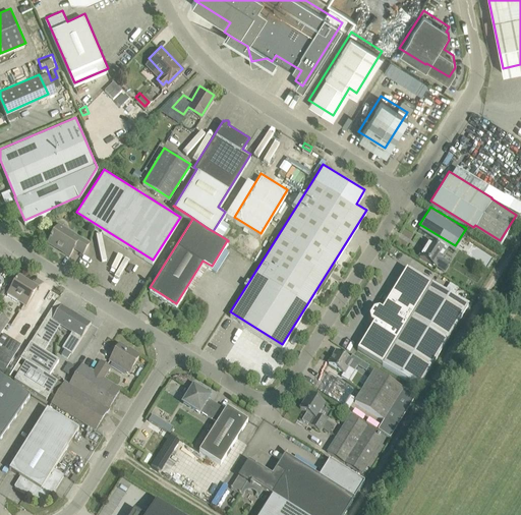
[(47,238),(69,251),(73,243),(82,249),(89,239),(58,220),(47,238)]
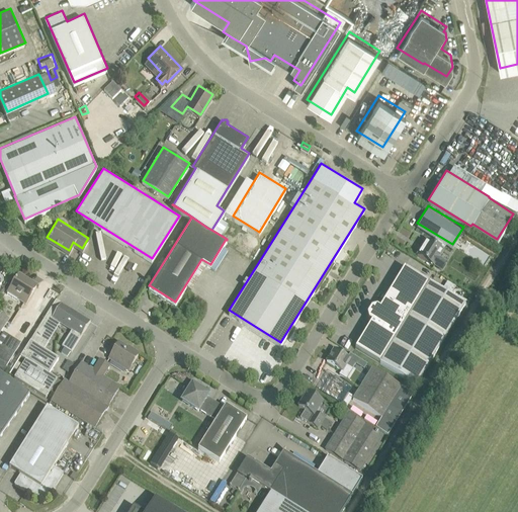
[(443,246),(426,236),(417,250),(434,261),(441,265),(446,258),(439,253),(443,246)]
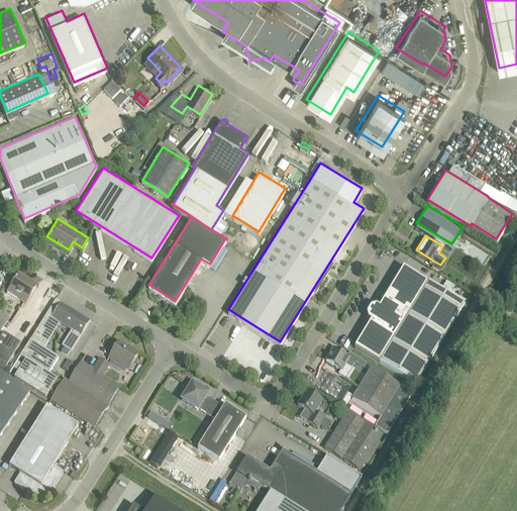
[(464,299),(442,285),(428,277),(427,277),(403,262),(379,302),(376,300),(371,301),(367,308),(368,314),(371,316),(354,342),(379,358),(415,380),(464,299)]
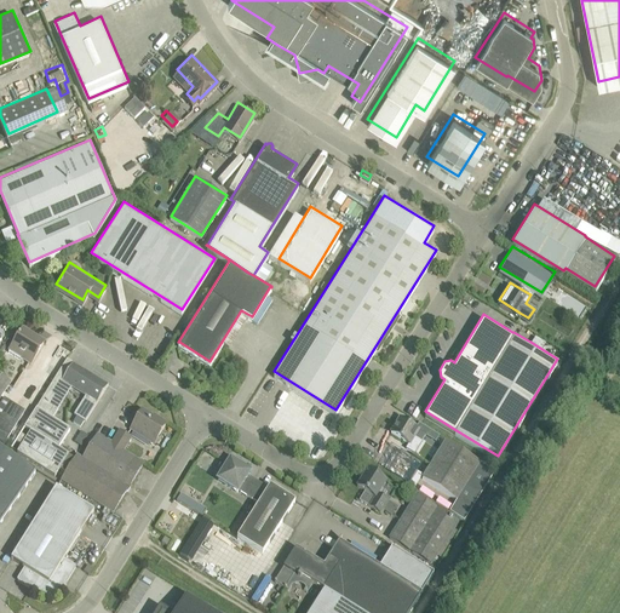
[(30,327),(22,322),(9,344),(30,357),(44,337),(30,328),(30,327)]
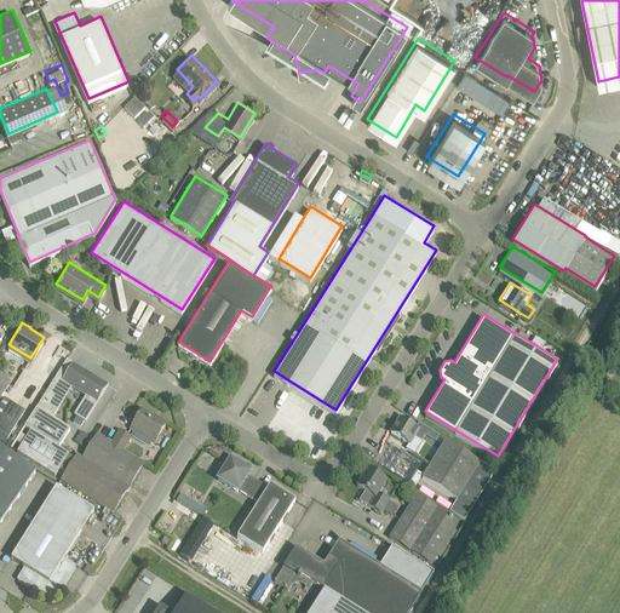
[(11,442),(17,446),(30,424),(58,442),(70,423),(51,411),(70,379),(86,389),(74,408),(76,411),(84,416),(85,416),(108,379),(108,378),(107,379),(73,359),(74,357),(73,356),(67,353),(11,442)]
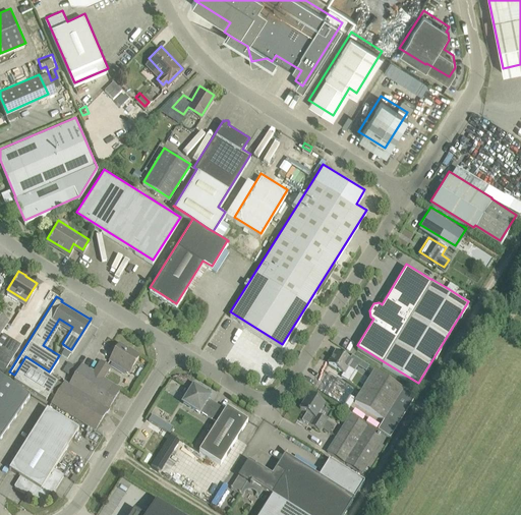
[(0,366),(3,368),(20,340),(1,328),(8,316),(0,310),(0,366)]
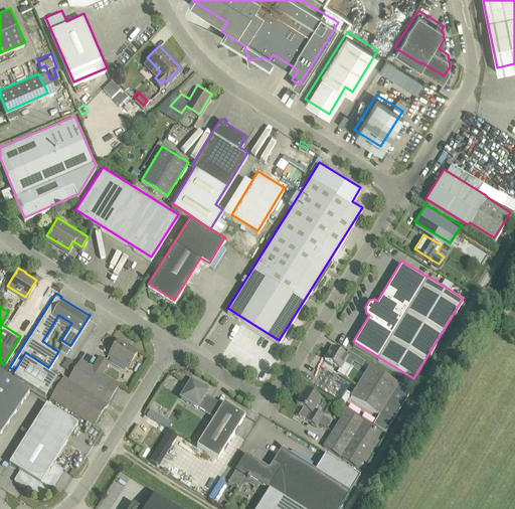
[(128,363),(138,346),(131,342),(130,343),(118,336),(109,351),(128,363)]
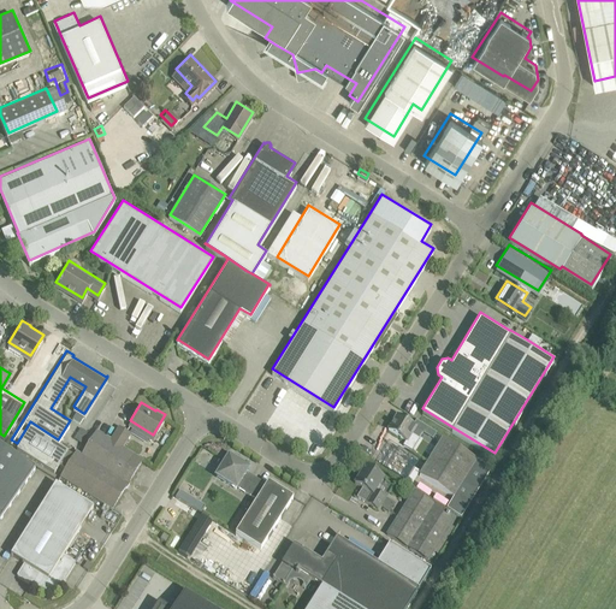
[(76,408),(72,413),(80,419),(83,413),(76,408)]
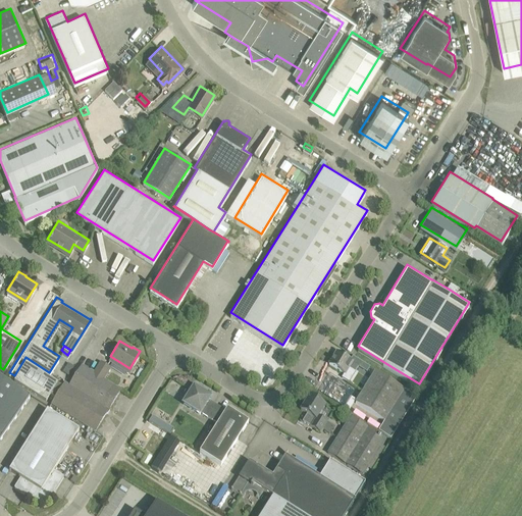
[(349,376),(358,361),(336,347),(328,359),(344,368),(342,372),(349,376)]
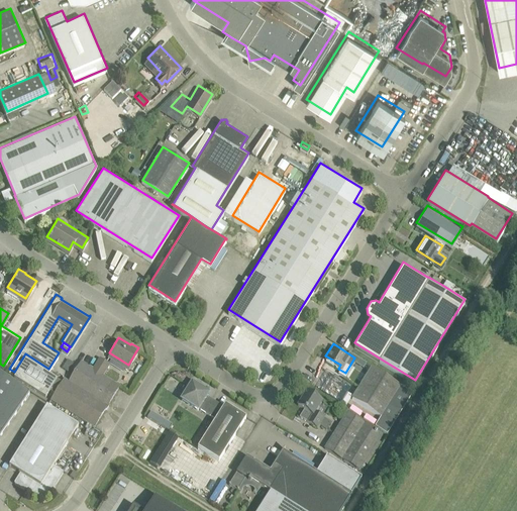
[(14,372),(45,392),(57,374),(48,369),(25,353),(14,372)]
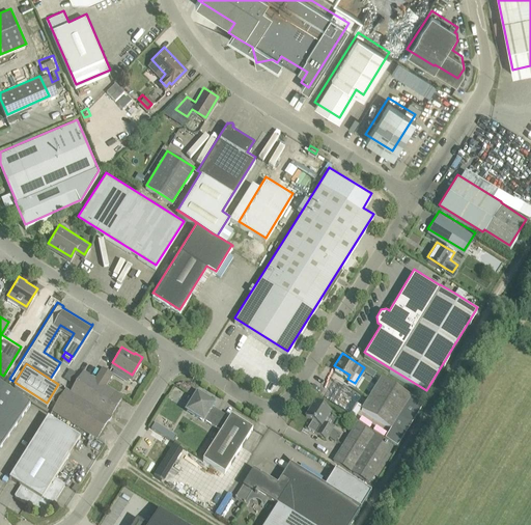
[(102,363),(95,375),(105,381),(112,369),(102,363)]
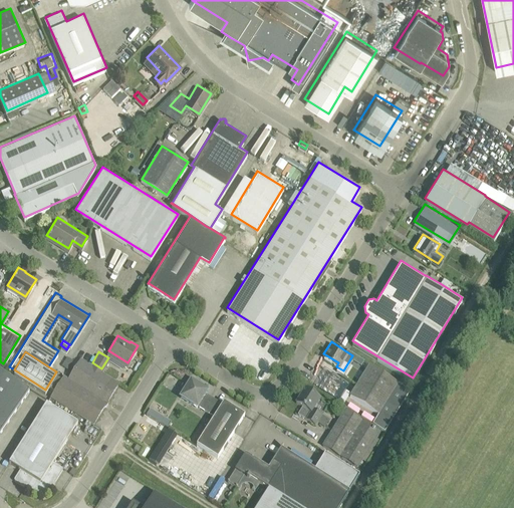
[(118,379),(101,368),(92,362),(80,355),(68,374),(63,371),(50,393),(93,420),(104,402),(105,402),(107,399),(107,398),(107,397),(118,379)]
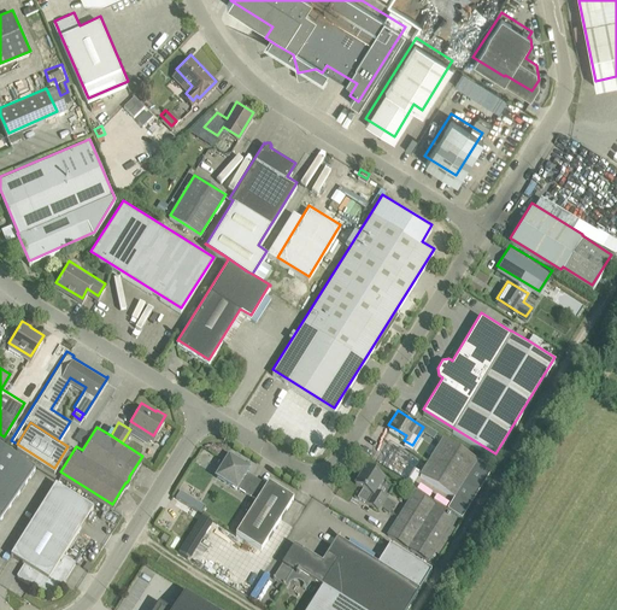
[(492,463),(444,433),(419,470),(454,492),(447,503),(462,512),(492,463)]
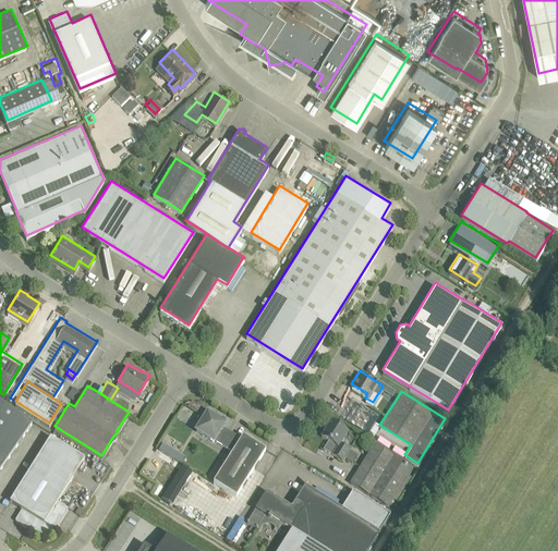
[(0,408),(0,430),(16,442),(32,419),(5,402),(0,408)]
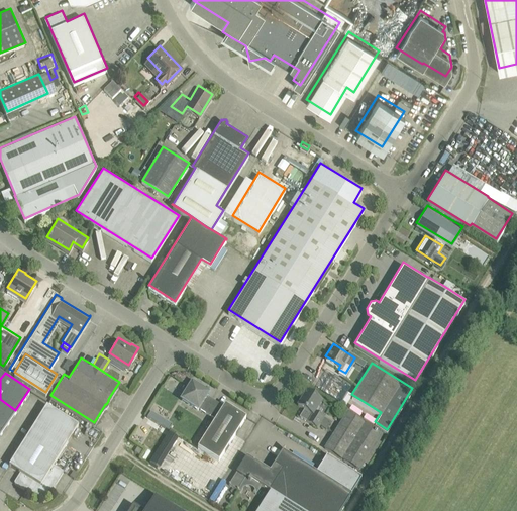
[(190,382),(182,395),(198,405),(198,404),(215,414),(223,402),(206,391),(208,389),(192,379),(190,382)]
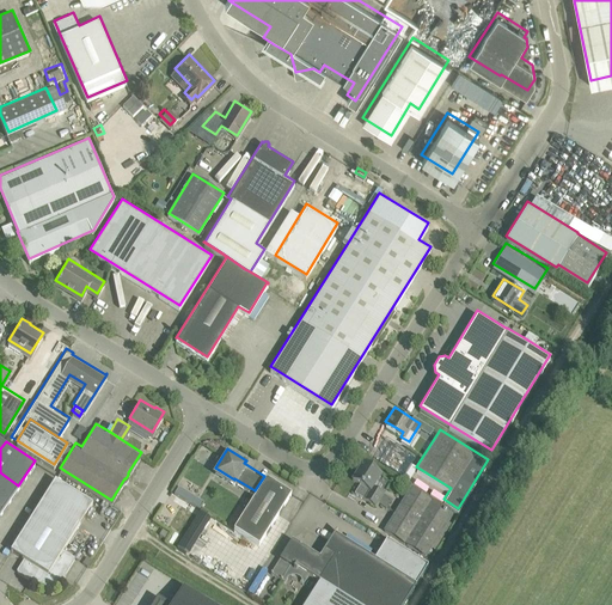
[(381,469),(362,457),(353,474),(360,478),(354,488),(375,501),(383,488),(373,482),(381,469)]
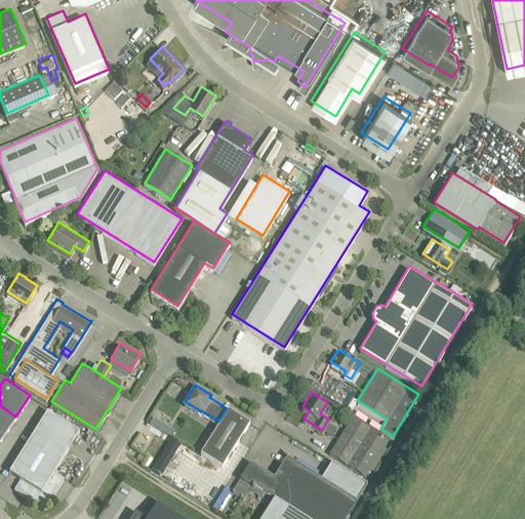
[(0,421),(8,427),(15,416),(0,405),(0,421)]
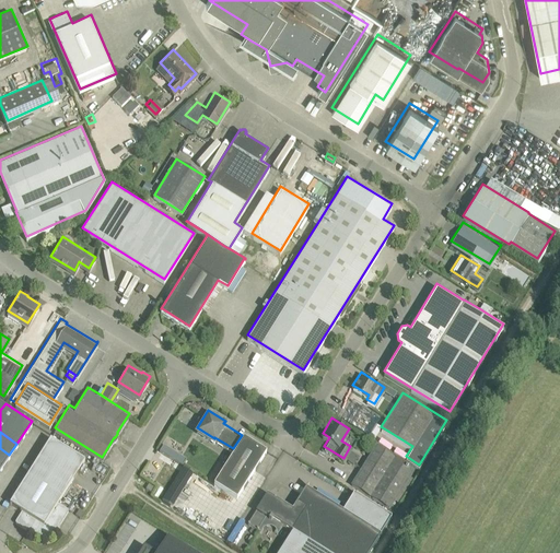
[(233,448),(213,479),(236,494),(266,447),(243,432),(242,435),(233,448)]
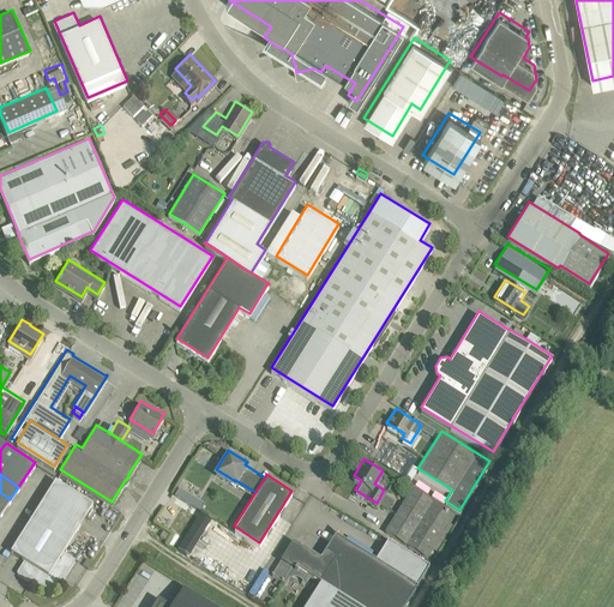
[(24,557),(17,566),(17,568),(17,569),(18,570),(24,574),(25,574),(26,574),(28,574),(31,576),(31,577),(31,578),(32,578),(41,584),(43,586),(44,586),(46,586),(47,586),(48,586),(49,586),(52,586),(53,586),(54,584),(55,584),(56,583),(58,582),(59,582),(59,581),(60,580),(61,578),(61,577),(61,576),(60,575),(62,571),(64,571),(65,571),(66,570),(74,557),(74,556),(74,554),(64,547),(92,500),(55,476),(11,548),(24,557)]
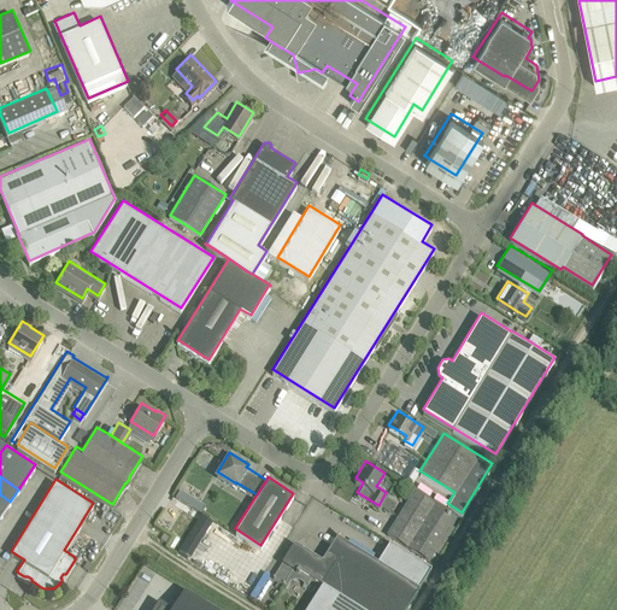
[(176,491),(175,492),(176,493),(200,508),(205,502),(180,485),(176,491)]
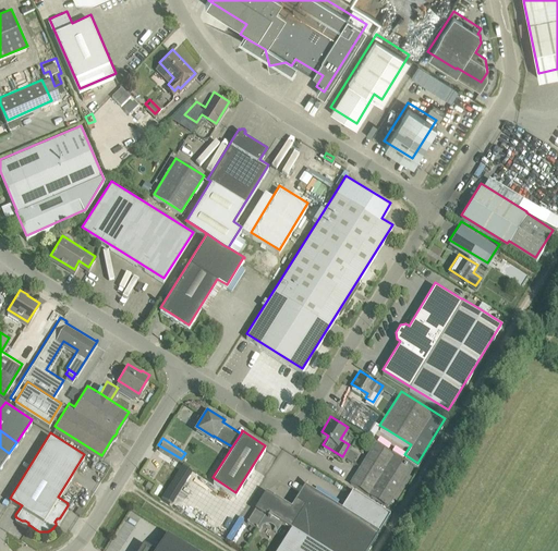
[(411,464),(374,440),(350,478),(368,490),(387,502),(411,464)]
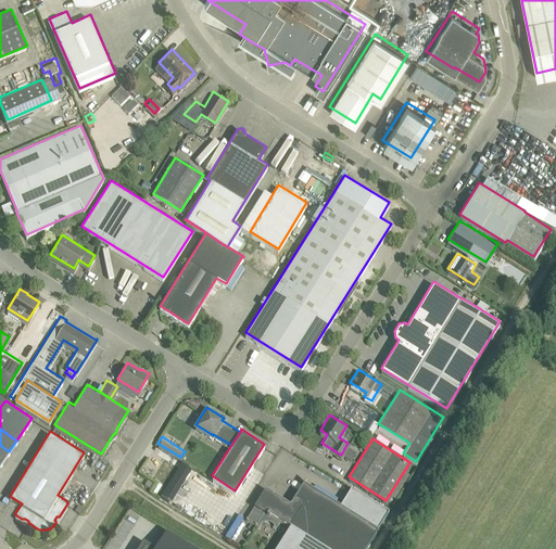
[(313,485),(304,480),(303,480),(294,493),(290,501),(265,485),(245,515),(255,522),(264,509),(277,518),(278,515),(290,523),(273,548),(363,548),(378,525),(389,508),(351,485),(340,502),(313,485)]
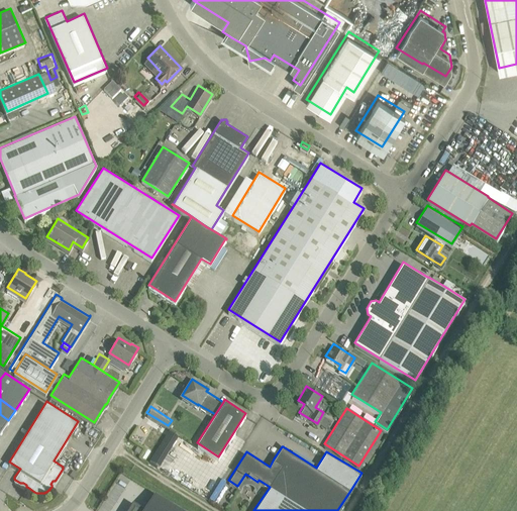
[(184,510),(154,493),(145,508),(143,510),(134,505),(130,510),(184,510)]
